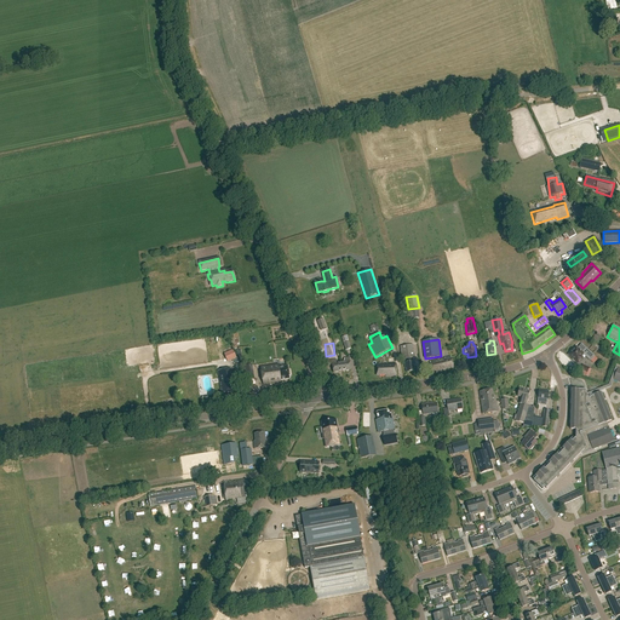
[(415,359),(413,345),(400,346),(402,361),(415,359)]
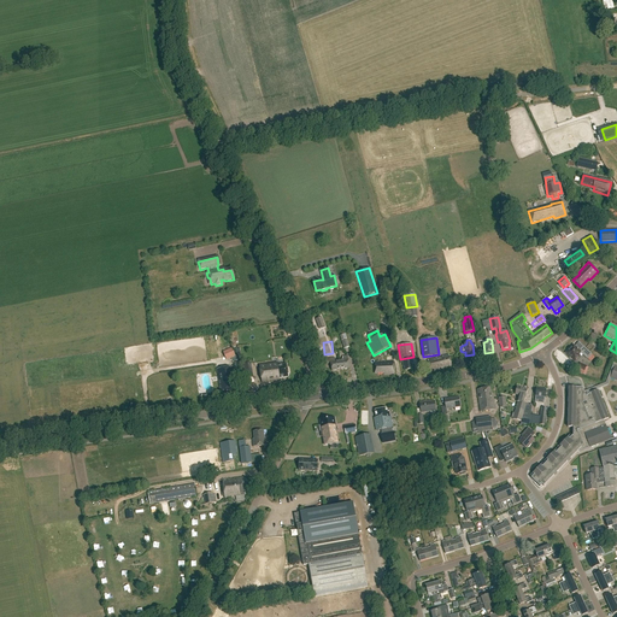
[(583,348),(579,344),(575,347),(574,346),(569,351),(569,350),(566,353),(566,354),(575,363),(580,357),(579,356),(581,353),(587,359),(592,354),(583,348)]
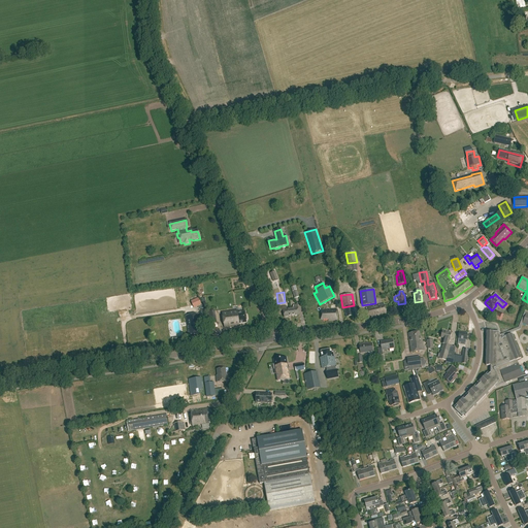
[(196,309),(202,304),(197,298),(191,303),(196,309)]
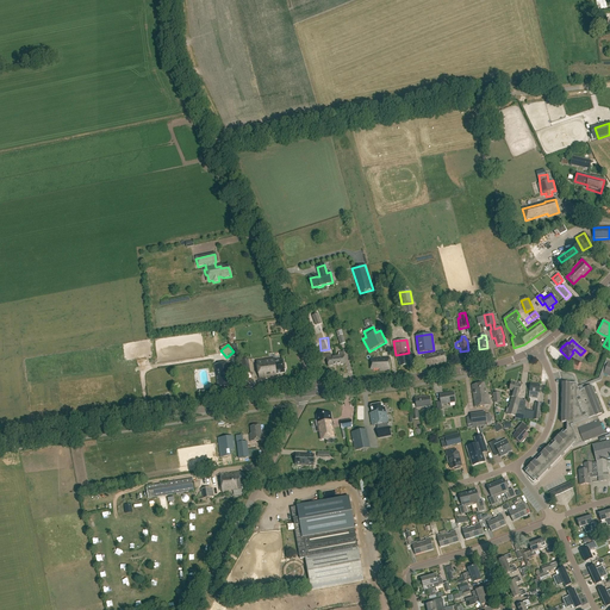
[(446,361),(443,352),(423,356),(425,368),(435,367),(434,365),(446,361)]
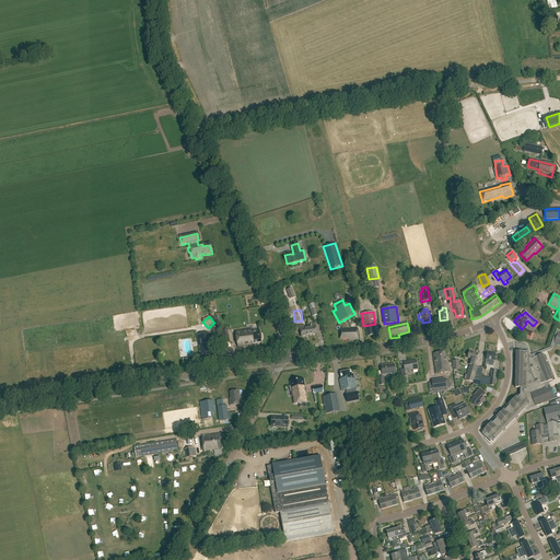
[(311,328),(308,328),(310,336),(317,335),(316,324),(312,325),(311,328)]
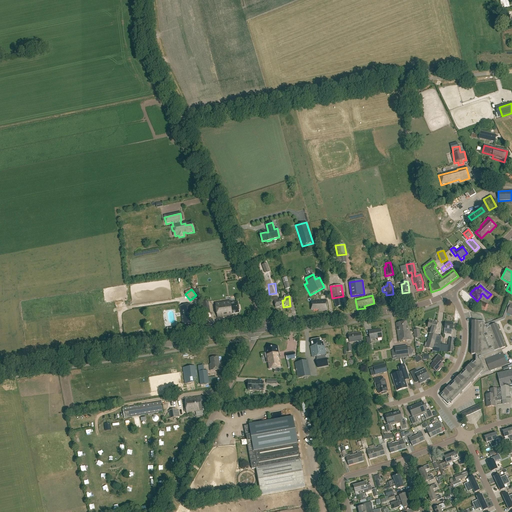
[(276,308),(283,307),(282,300),(279,300),(278,297),(270,298),(270,302),(275,302),(276,308)]
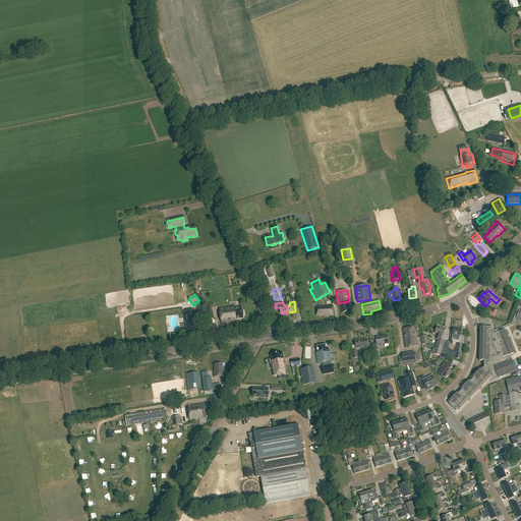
[(347,304),(339,305),(340,310),(341,310),(341,313),(348,312),(348,307),(349,307),(348,304),(347,304)]
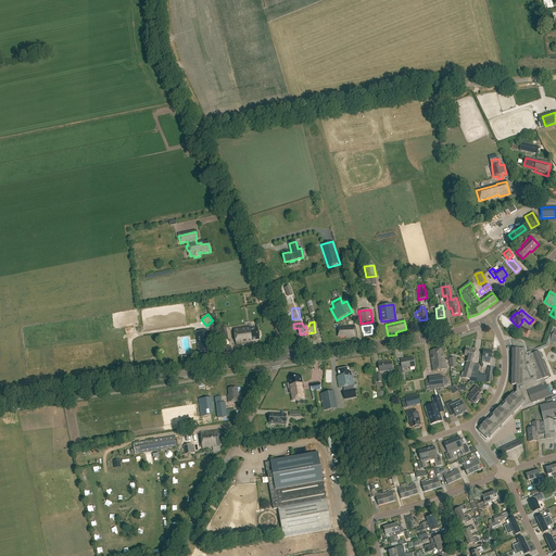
[(355,338),(355,326),(338,328),(338,337),(345,337),(345,338),(355,338)]
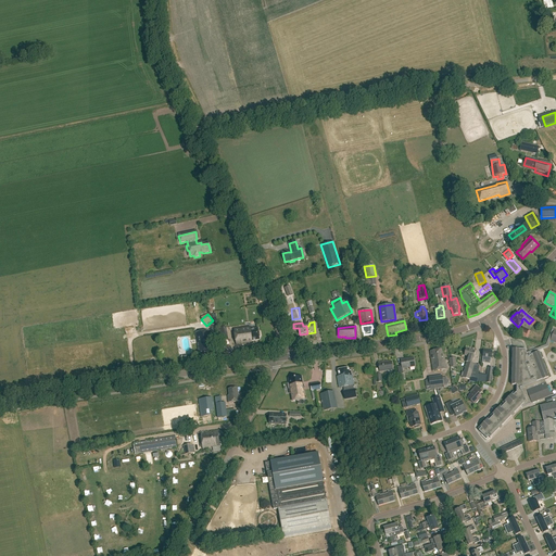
[(250,330),(250,328),(234,330),(236,345),(252,343),(252,342),(260,341),(257,329),(250,330)]
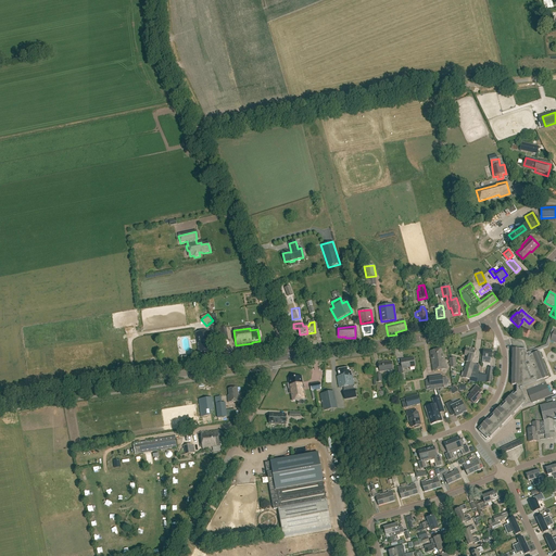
[(529,330),(522,328),(520,336),(525,338),(526,335),(527,335),(529,330)]
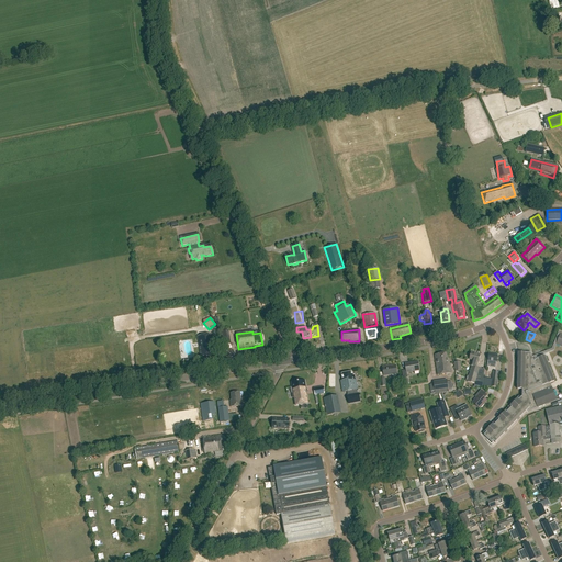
[(214,348),(212,335),(198,337),(201,358),(214,356),(213,349),(214,348)]
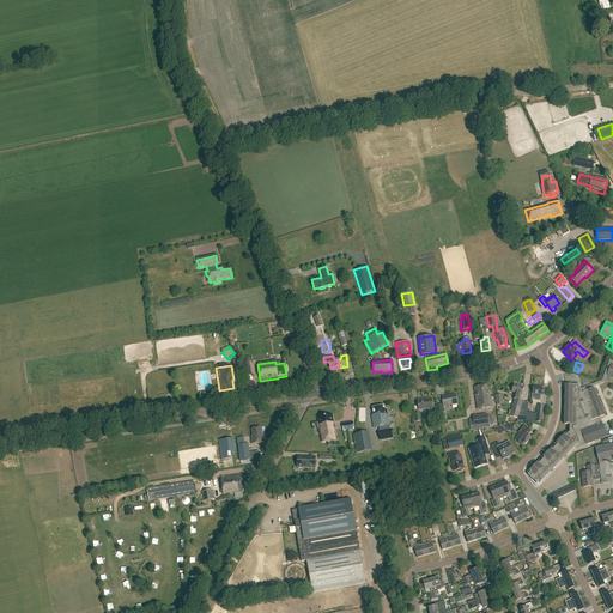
[(586,390),(604,383),(607,376),(605,376),(602,381),(586,388),(586,390)]
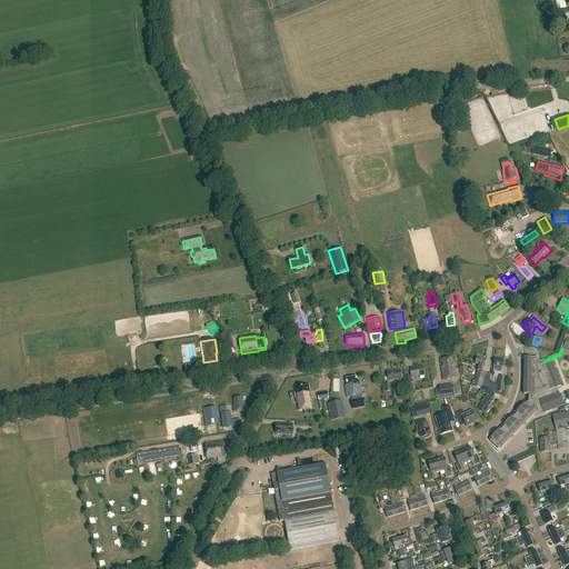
[(473,387),(488,391),(502,392),(505,377),(499,377),(498,385),(489,383),(490,375),(482,372),(483,366),(485,366),(486,359),(477,357),(475,363),(479,365),(478,371),(473,387)]
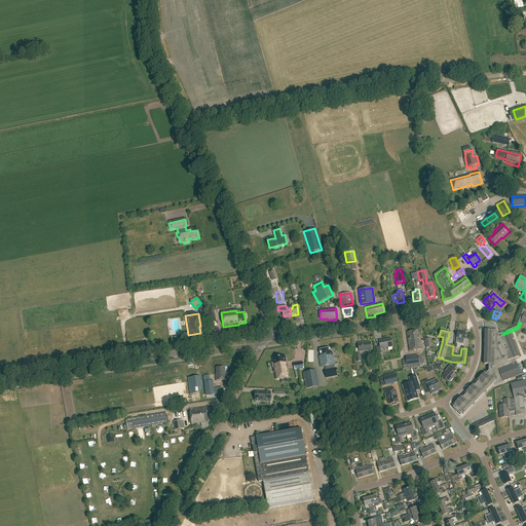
[(418,336),(417,331),(407,333),(410,351),(422,349),(421,340),(420,340),(419,336),(418,336)]
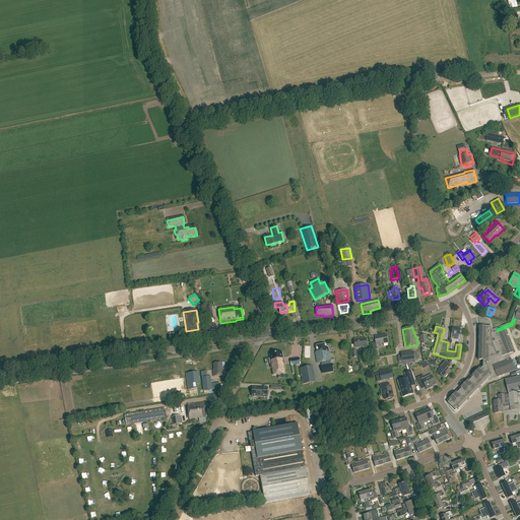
[(498,332),(497,329),(493,331),(493,330),(492,330),(492,327),(485,327),(479,327),(478,361),(482,361),(482,368),(481,368),(479,371),(478,370),(471,376),(472,377),(467,382),(466,381),(460,388),(461,389),(456,394),(455,392),(448,399),(450,400),(447,403),(451,406),(450,408),(453,411),(456,409),(457,409),(486,380),(488,381),(515,371),(510,359),(508,360),(507,355),(513,353),(504,330),(498,332)]
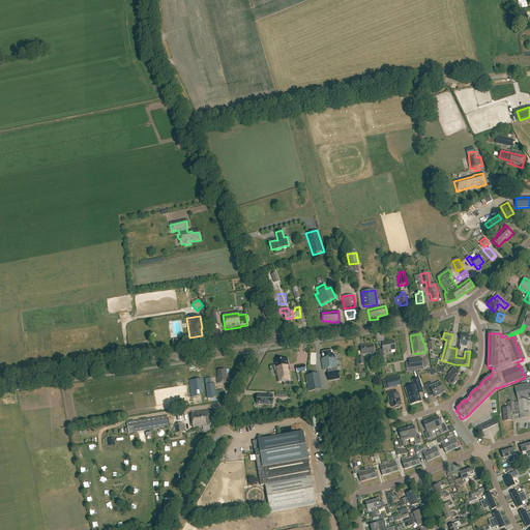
[(469,335),(461,334),(460,345),(467,346),(468,342),(469,335)]
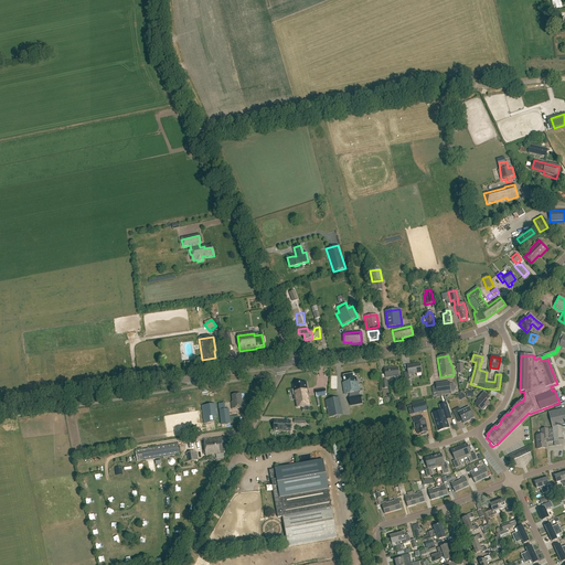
[(464,365),(462,363),(457,364),(458,373),(467,372),(467,365),(464,365)]
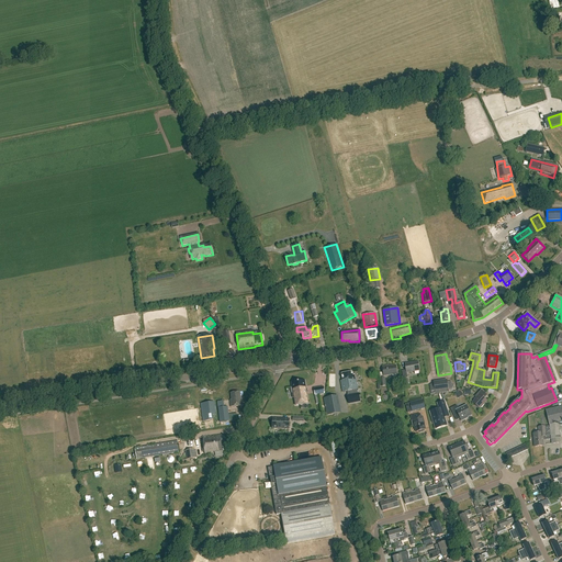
[(419,371),(418,362),(405,363),(406,370),(402,371),(403,379),(407,378),(406,373),(419,371)]
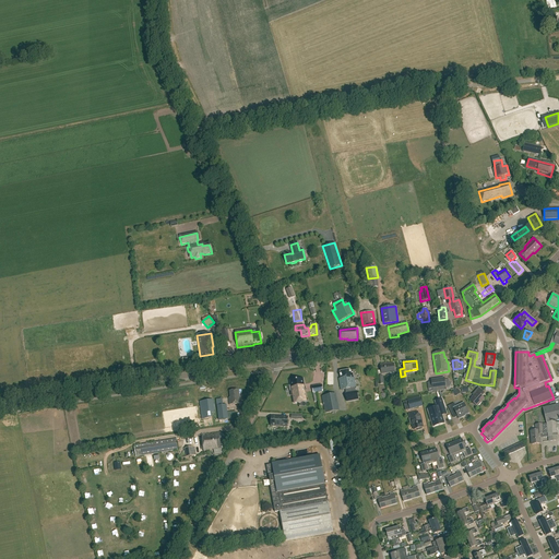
[(379,377),(380,384),(383,384),(382,375),(395,372),(394,364),(381,366),(381,370),(378,371),(379,377)]
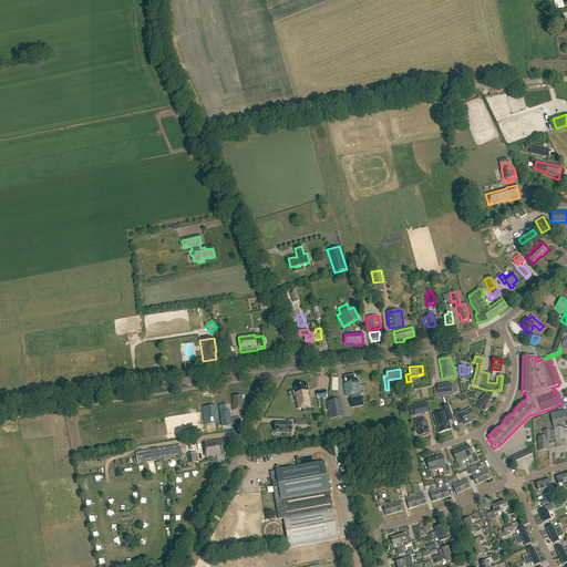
[(352,405),(363,403),(360,383),(359,383),(358,379),(357,379),(356,375),(346,378),(347,384),(344,384),(346,395),(350,395),(352,405)]
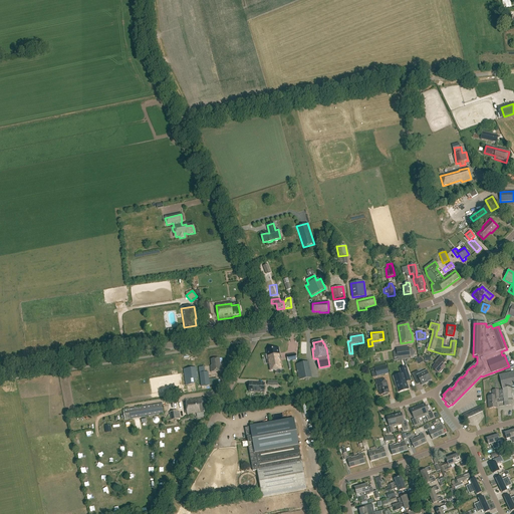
[(410,349),(409,347),(396,349),(397,351),(393,352),(394,357),(397,357),(398,360),(411,358),(410,355),(414,355),(413,349),(410,349)]
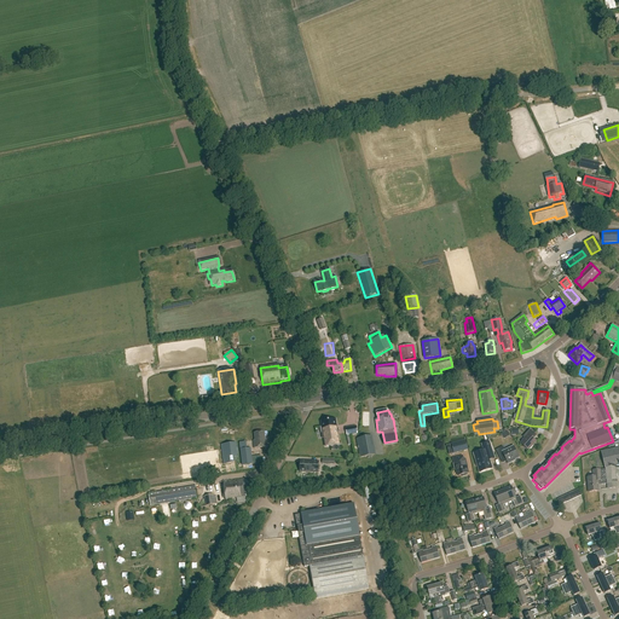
[(340,444),(335,420),(320,422),(323,433),(322,434),(323,439),(324,439),(325,446),(340,444)]
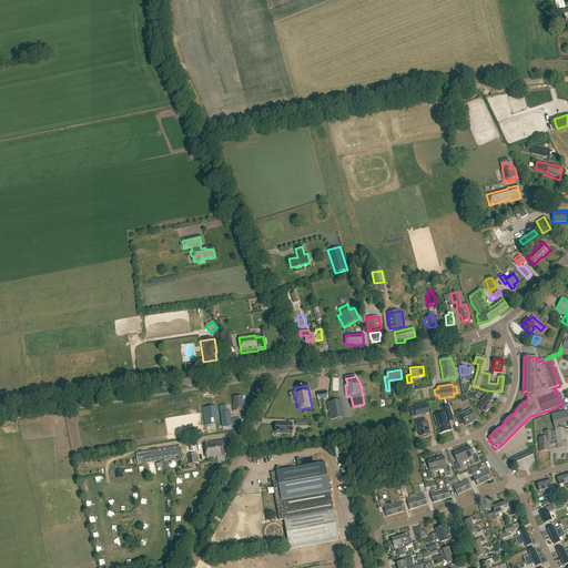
[(327,391),(316,393),(317,399),(328,398),(327,391)]
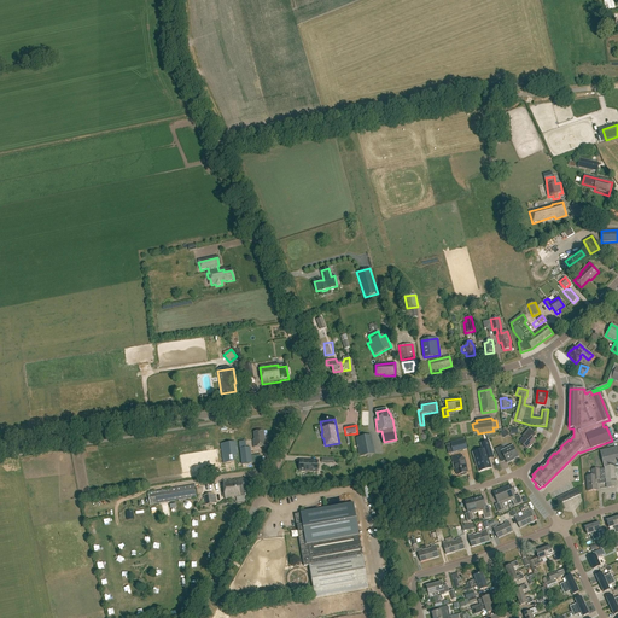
[(523,445),(522,445),(525,449),(526,448),(526,449),(528,448),(529,449),(531,445),(531,444),(535,441),(532,438),(535,435),(529,429),(522,436),(524,438),(519,442),(523,445)]
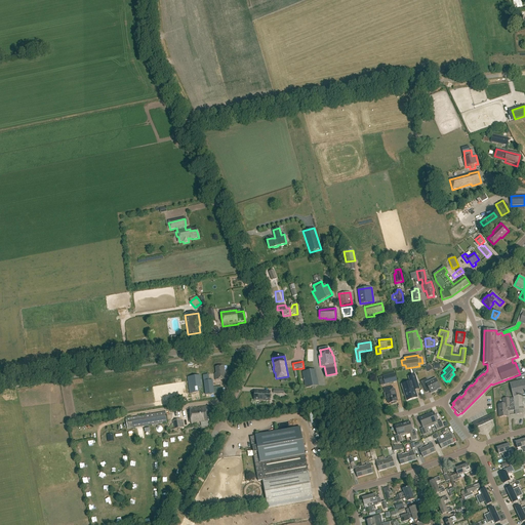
[(226,372),(225,366),(215,367),(216,373),(215,373),(216,380),(228,378),(227,372),(226,372)]
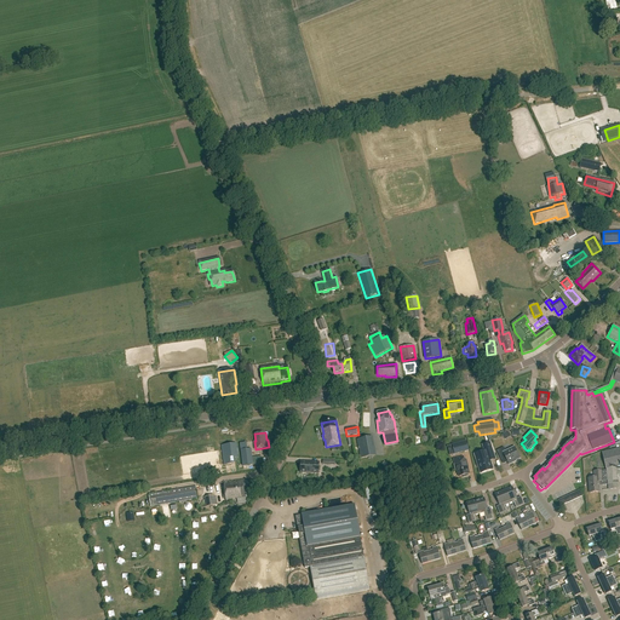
[(359,440),(363,470),(379,468),(374,437),(359,440)]
